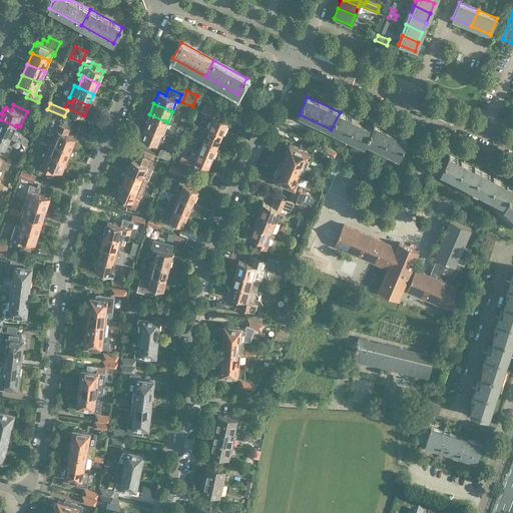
[(206,125),(222,132),(222,131),(223,132),(226,126),(225,126),(227,121),(215,116),(217,110),(202,104),(200,110),(207,113),(205,119),(208,120),(206,125)]
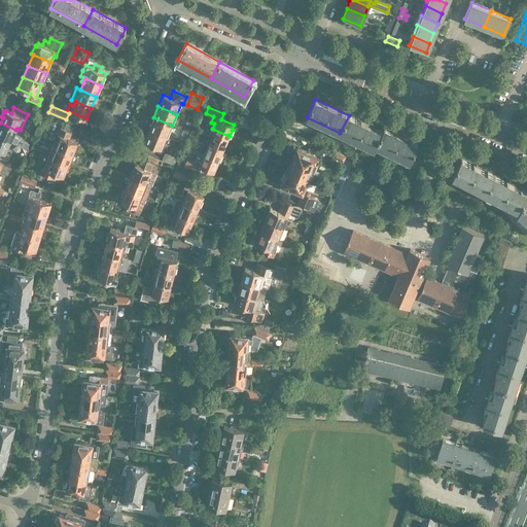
[(349,115),(340,133),(374,149),(376,145),(383,131),(349,115)]
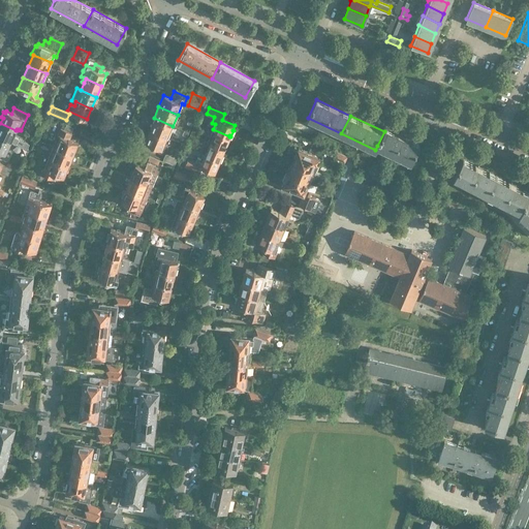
[(154,118),(149,129),(168,137),(169,137),(168,136),(173,126),(154,118)]
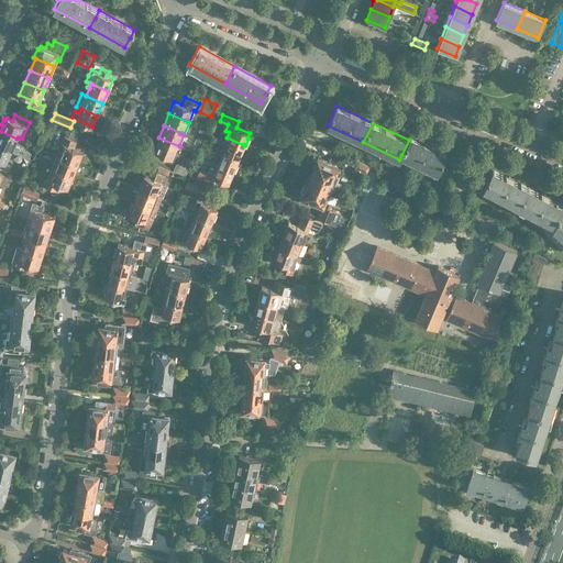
[(0,145),(11,151),(12,151),(28,157),(30,153),(20,148),(21,147),(17,145),(19,139),(18,138),(17,139),(0,131),(0,145)]
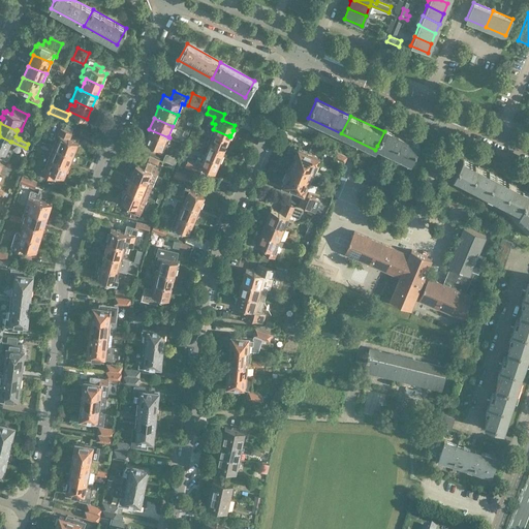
[(56,138),(54,145),(54,146),(72,154),(78,143),(69,138),(71,132),(60,128),(57,133),(58,134),(57,137),(56,138)]
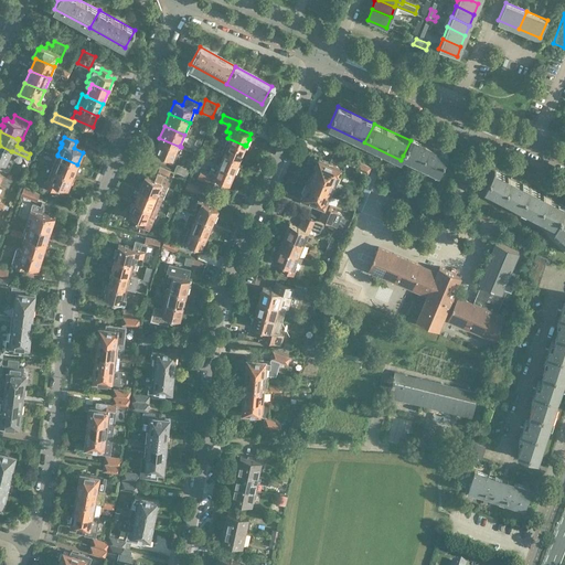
[(403,156),(439,173),(449,153),(412,137),(411,140),(403,156)]
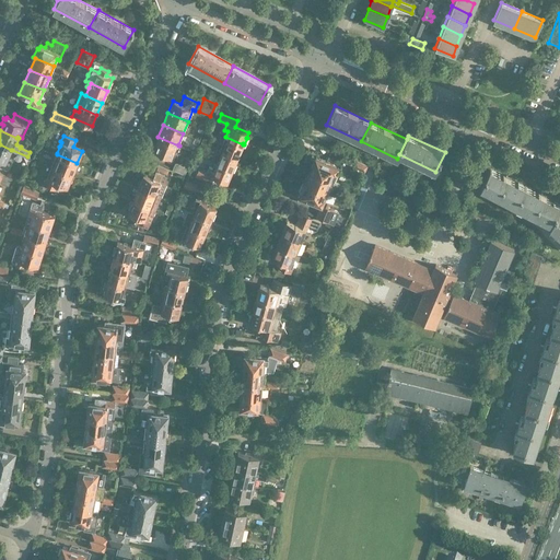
[(158,137),(153,150),(154,150),(162,153),(161,156),(161,158),(172,163),(178,146),(158,137)]
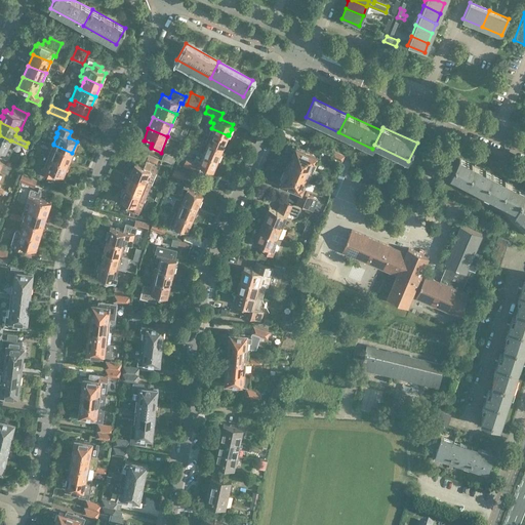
[(228,135),(211,128),(206,139),(223,147),(228,135)]
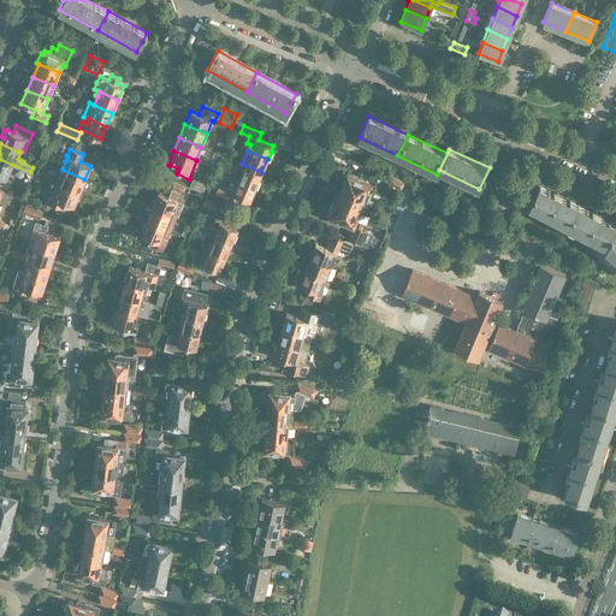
[(12,165),(0,159),(0,183),(7,188),(11,181),(6,178),(12,165)]
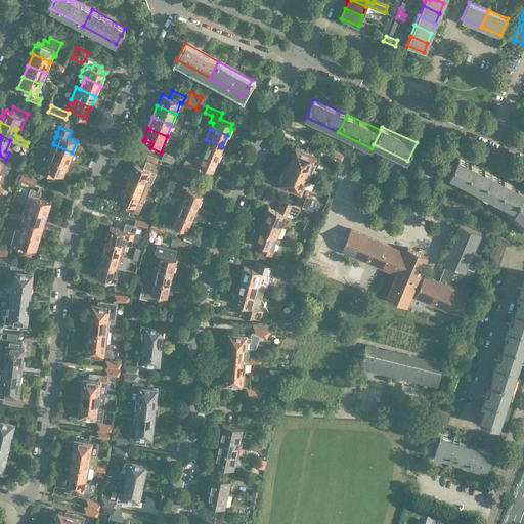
[(36,136),(32,146),(38,148),(42,139),(36,136)]
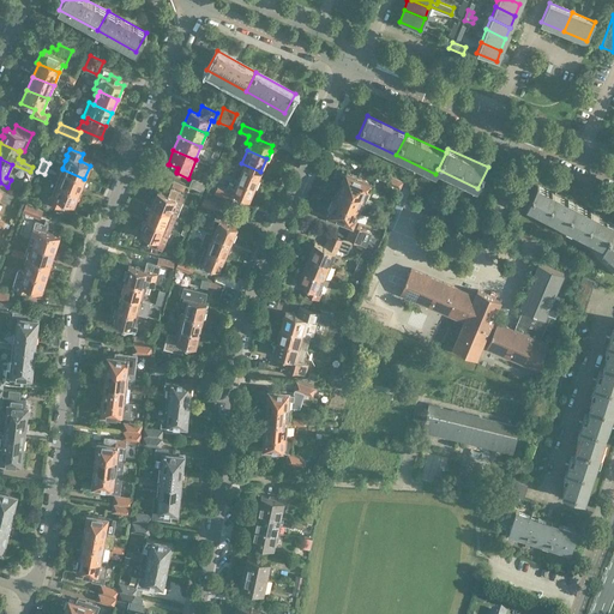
[(238,162),(232,176),(235,178),(254,186),(260,172),(241,163),(241,164),(238,162)]
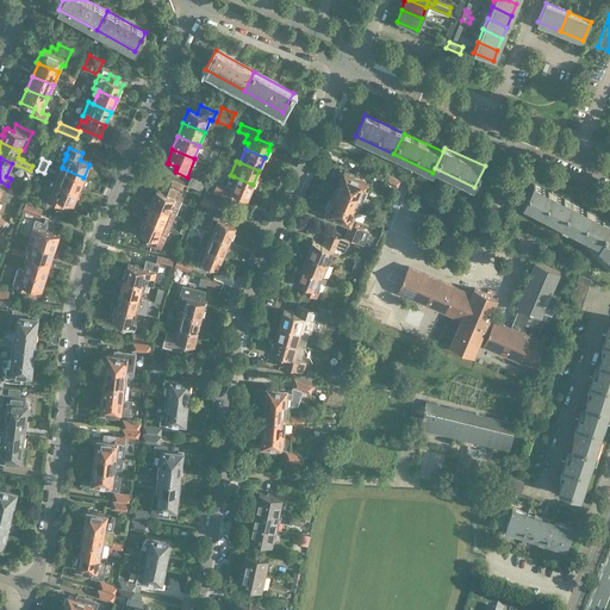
[(56,181),(79,191),(83,178),(62,168),(56,181)]
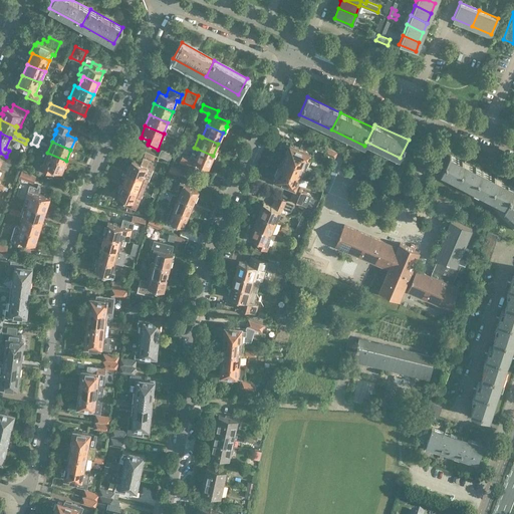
[(285,157),(308,167),(313,155),(290,145),(285,157)]
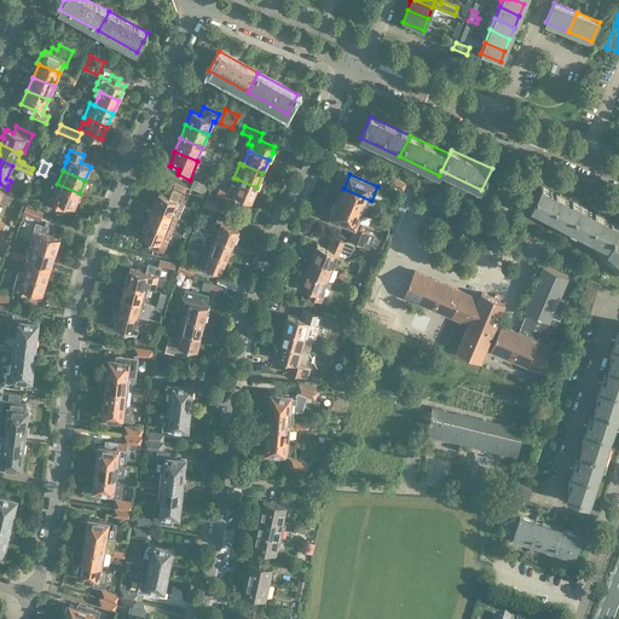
[(391,184),(404,189),(406,181),(394,177),(391,184)]
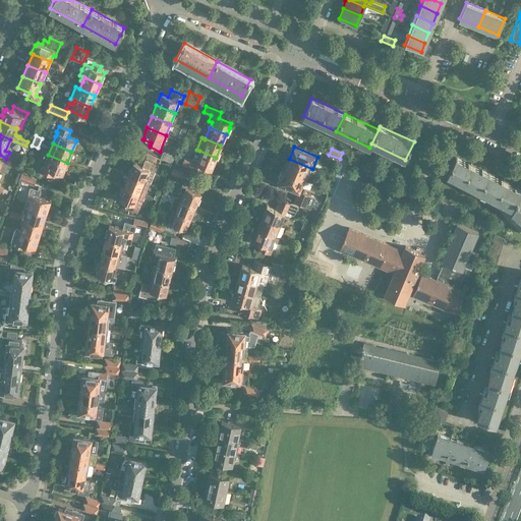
[(216,158),(199,151),(197,157),(194,155),(191,161),(184,158),(181,164),(196,170),(198,165),(212,170),(214,164),(215,164),(217,159),(216,159),(216,158)]
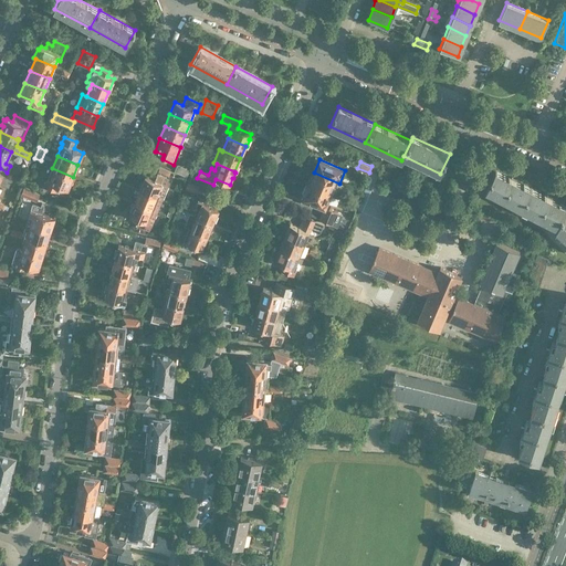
[(175,170),(187,176),(189,170),(178,165),(175,170)]
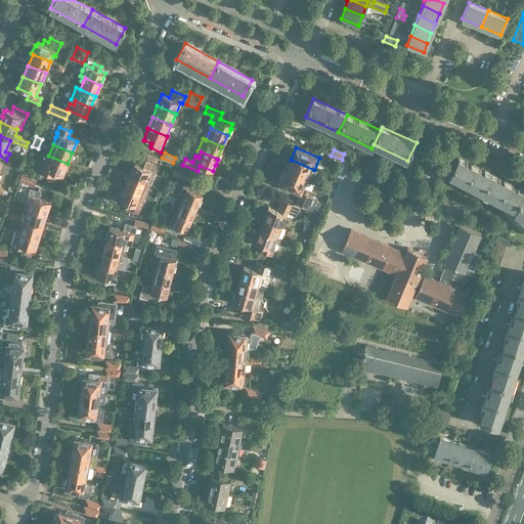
[(68,164),(48,156),(41,174),(52,178),(54,172),(62,175),(68,164)]
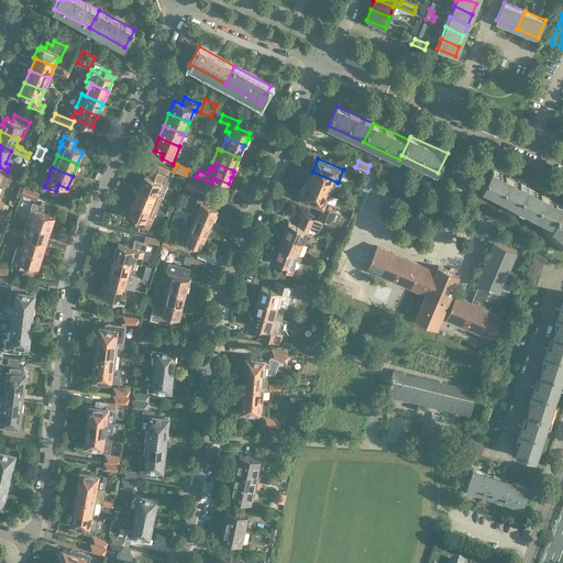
[(484,188),(518,206),(529,187),(493,169),(484,188)]
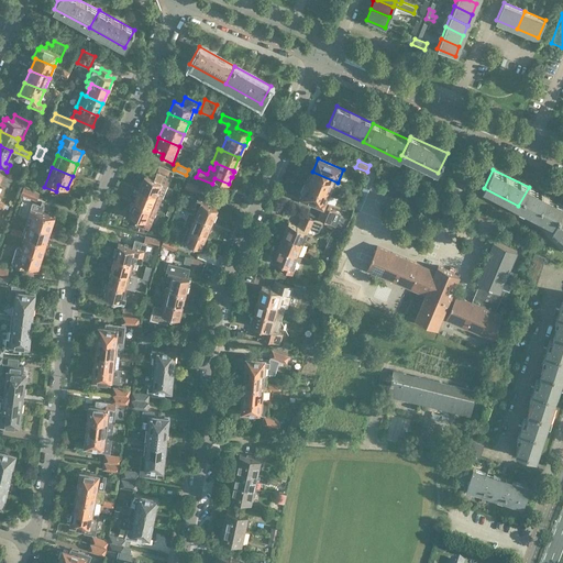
[(312,172),(307,184),(332,196),(338,183),(312,172)]
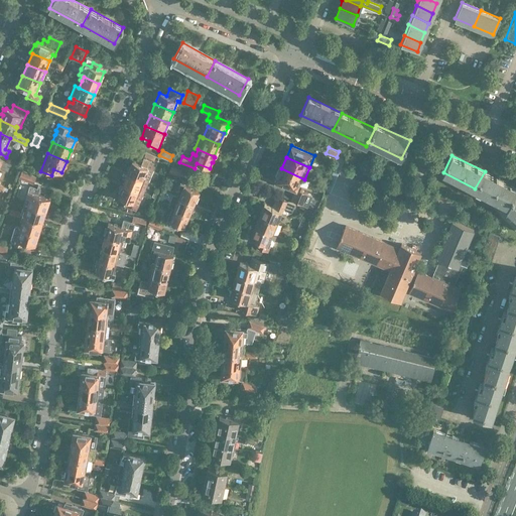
[(0,167),(8,171),(11,164),(0,159),(0,167)]
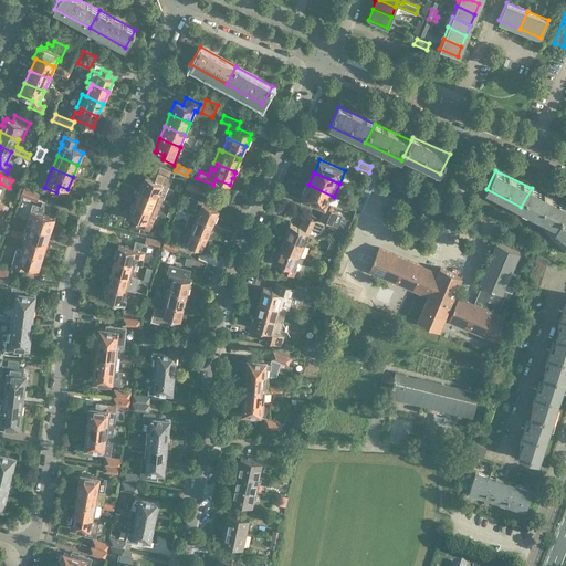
[(139,188),(163,198),(170,180),(157,175),(154,181),(145,177),(143,182),(142,181),(138,187),(140,188),(139,188)]
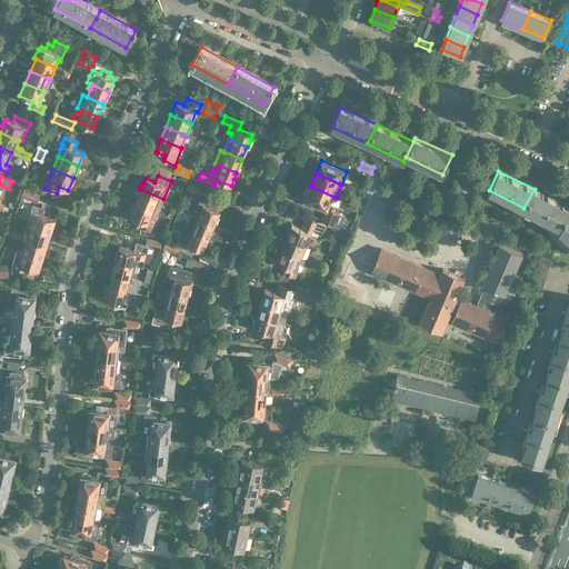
[(186,190),(200,196),(203,189),(189,183),(186,190)]
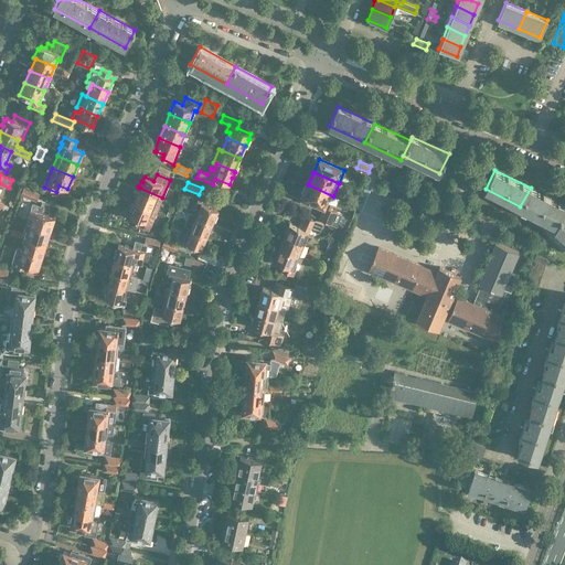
[(333,196),(308,184),(306,184),(302,192),(304,193),(302,198),(324,208),(319,219),(331,224),(337,212),(328,209),(333,196)]
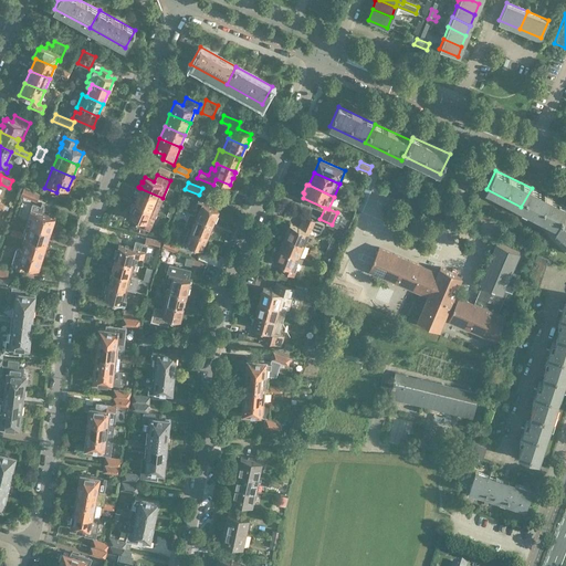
[(24,187),(21,195),(38,201),(41,194),(24,187)]
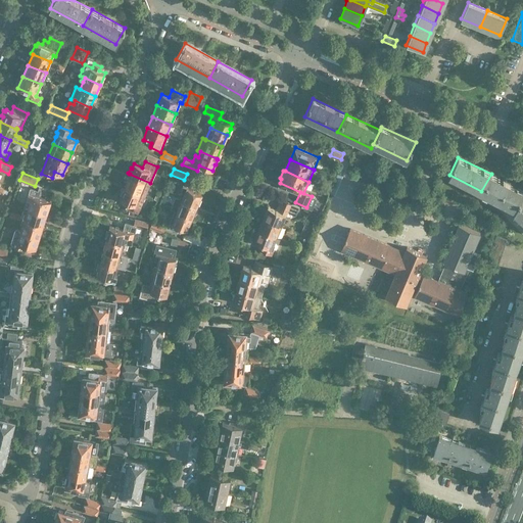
[(124,187),(145,196),(150,183),(129,174),(124,187)]
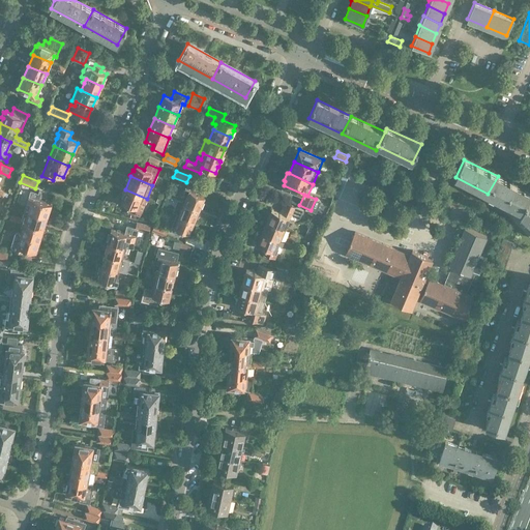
[(529,193),(498,176),(488,194),(522,211),(529,196),(529,193)]
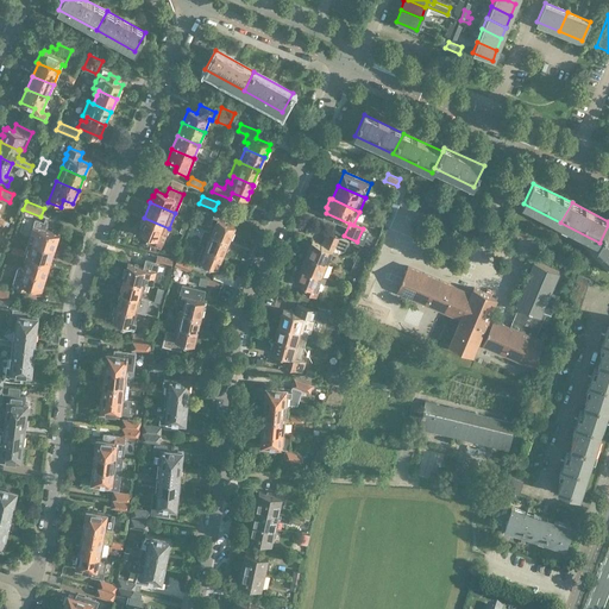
[(212,232),(230,240),(236,226),(213,217),(211,223),(214,225),(212,232)]
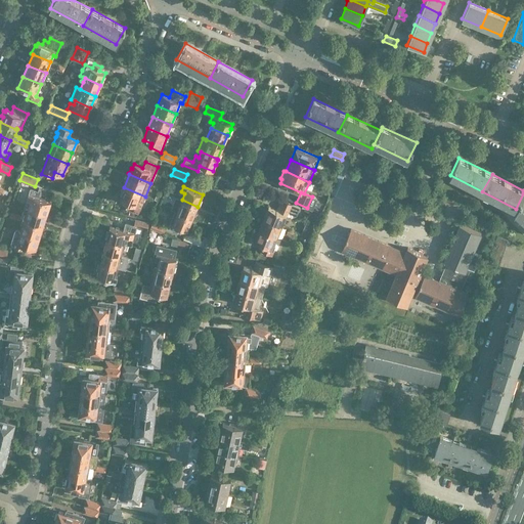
[(145,197),(124,187),(124,188),(123,187),(120,193),(122,193),(119,200),(128,203),(126,208),(138,214),(145,197)]
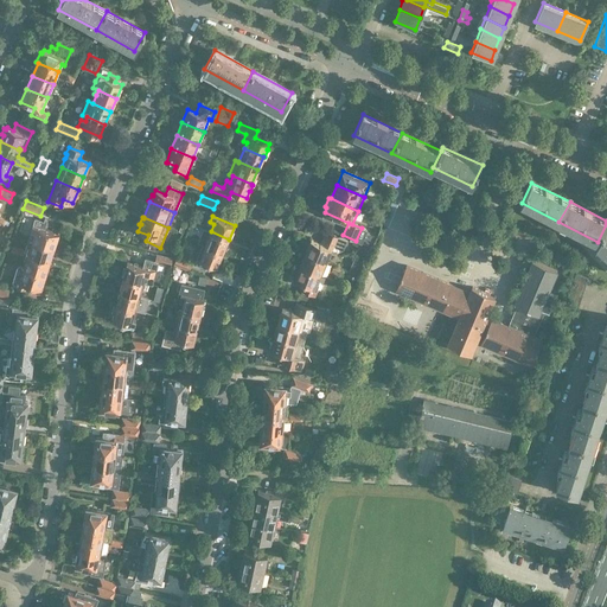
[(33,240),(53,247),(55,246),(56,246),(58,238),(56,238),(58,232),(45,228),(48,218),(45,218),(44,221),(34,218),(30,231),(36,232),(33,240)]
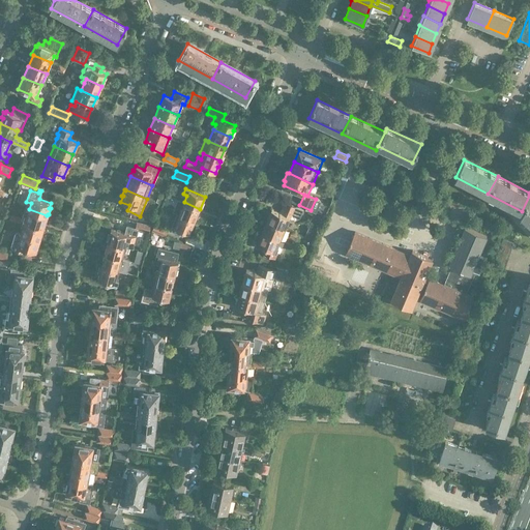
[(529,196),(529,197),(520,215),(529,225),(529,196)]
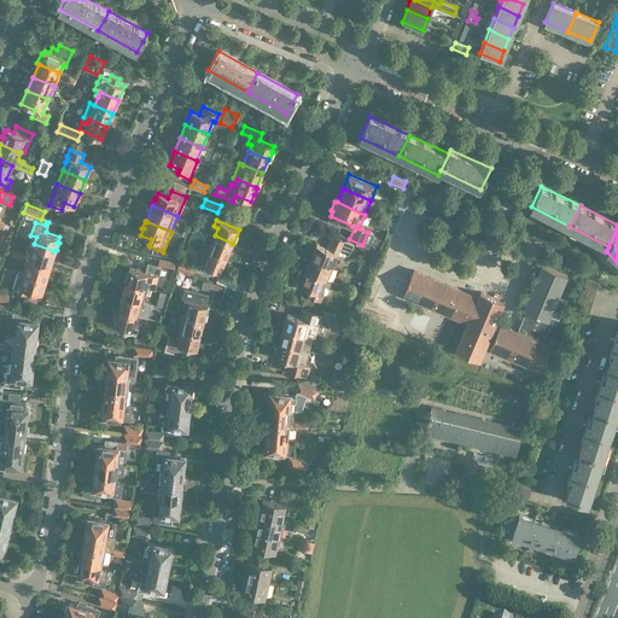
[(207,232),(200,246),(207,248),(207,249),(227,258),(232,246),(233,244),(215,235),(207,232)]
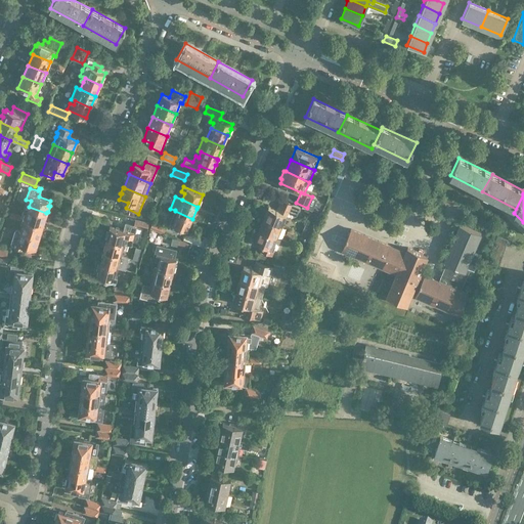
[(268,207),(264,219),(282,226),(287,216),(289,217),(294,204),(280,199),(275,210),(268,207)]
